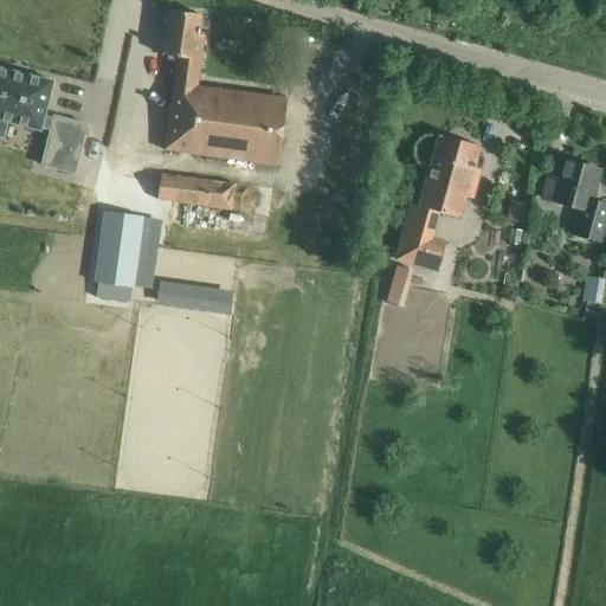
[(168,11),(166,33),(162,55),(178,56),(165,150),(278,166),(287,98),(197,86),(204,36),(199,34),(201,14),(168,11)]
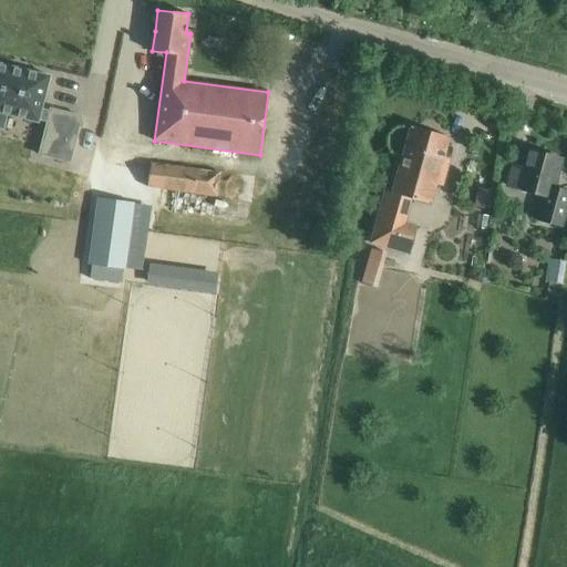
[(0,62),(0,129),(3,130),(7,115),(39,123),(40,121),(45,122),(38,154),(71,163),(82,115),(50,107),(49,110),(42,109),(51,75),(0,62)]
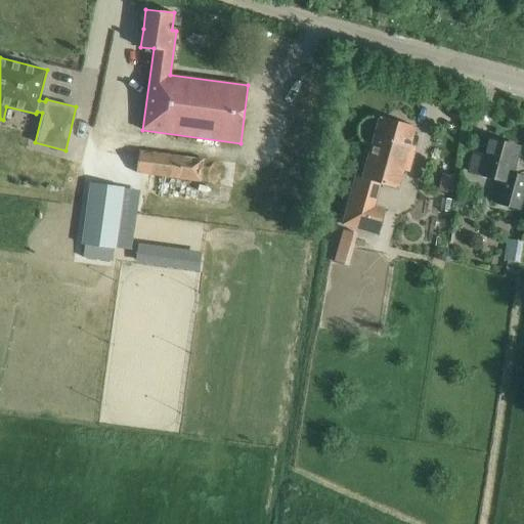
[(380,117),(362,178),(352,176),(340,225),(379,234),(385,211),(374,208),(381,184),(398,188),(415,127),(380,117)]
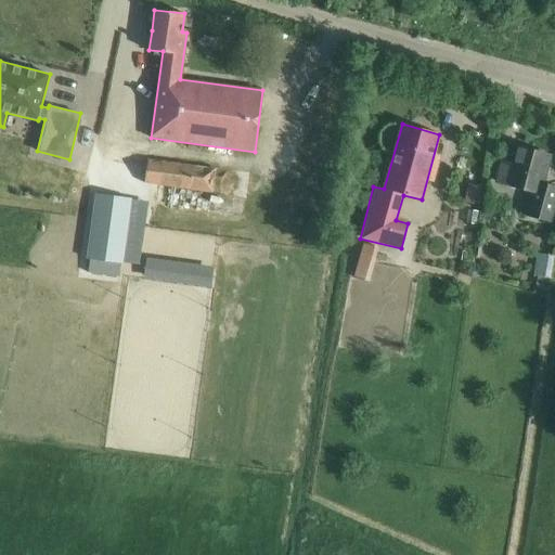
[(501,163),(497,181),(531,191),(525,214),(551,220),(553,209),(554,202),(554,186),(542,184),(550,156),(516,146),(511,165),(501,163)]
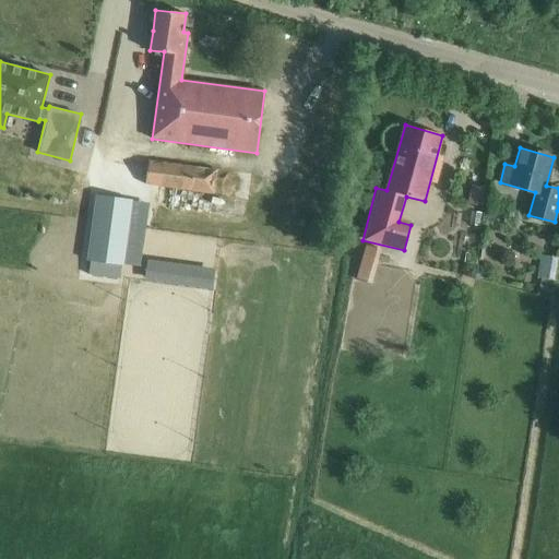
[(103,154),(99,180),(213,194),(216,169),(103,154)]
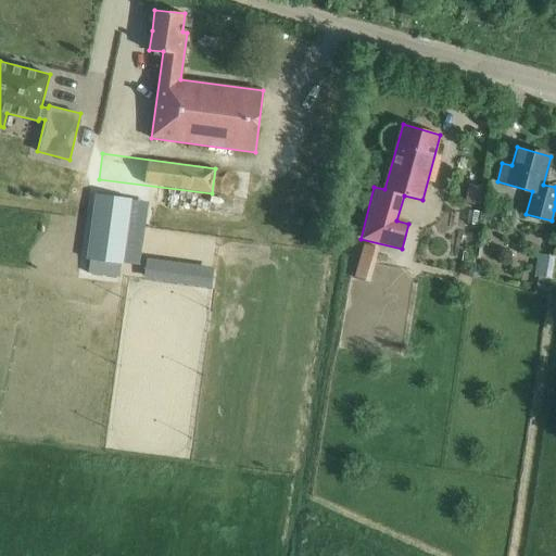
[(469,182),(466,202),(480,204),(483,185),(469,182)]
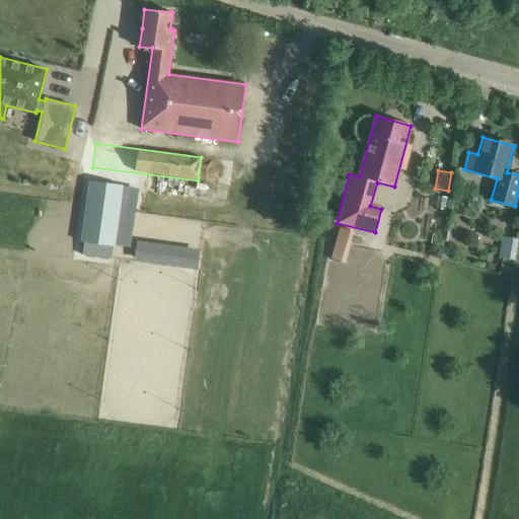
[(86,206),(81,241),(114,246),(119,211),(122,187),(90,181),(86,206)]
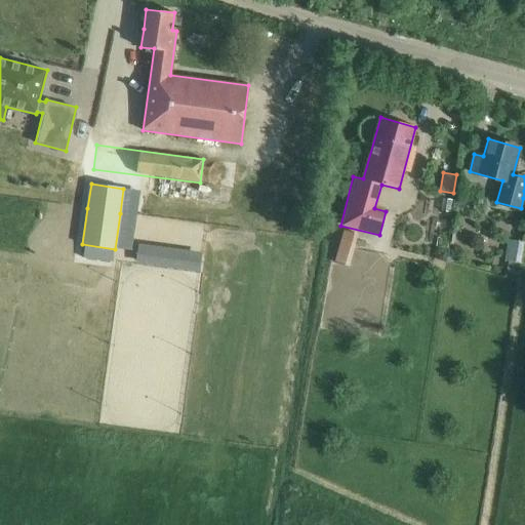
[(443,198),(441,211),(451,212),(452,200),(443,198)]
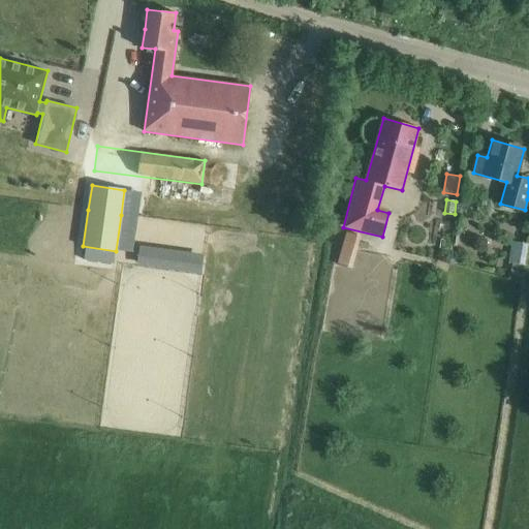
[(356,251),(361,236),(346,231),(342,247),(356,251)]
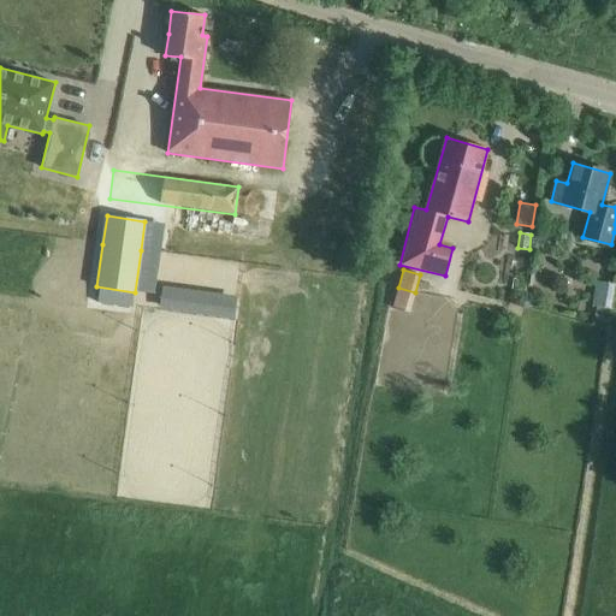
[(592,307),(610,311),(614,284),(596,282),(592,307)]
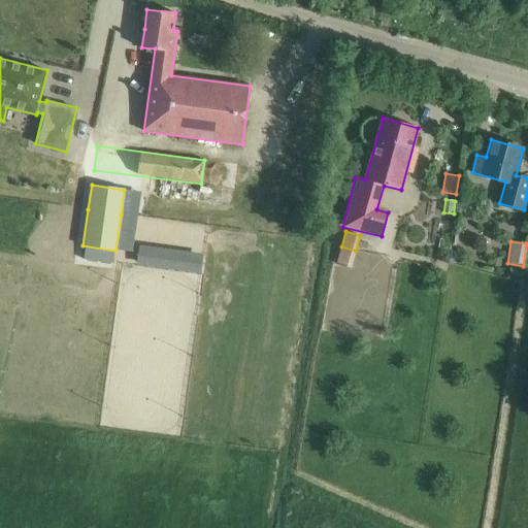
[(455,264),(458,251),(452,250),(449,263),(455,264)]
